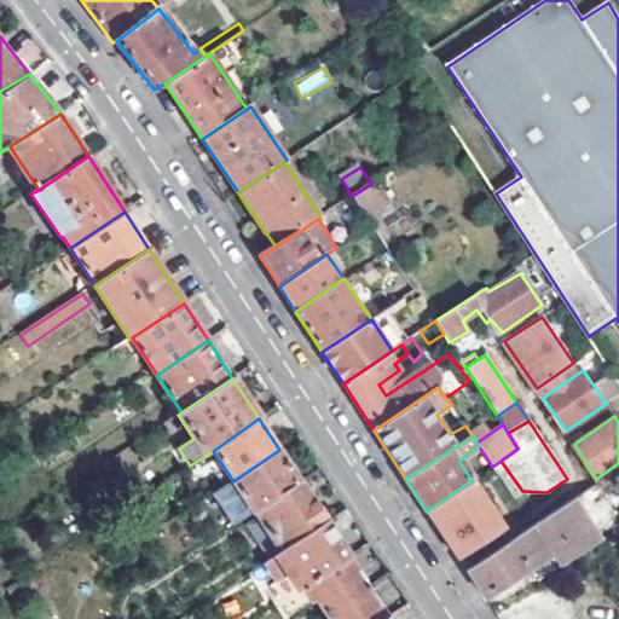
[(255,514),(301,482),(279,450),(233,481),(255,514)]
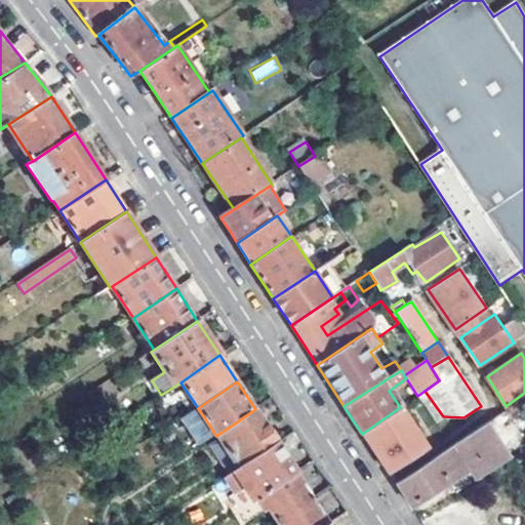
[(417,396),(437,421),(443,416),(425,391),(417,396)]
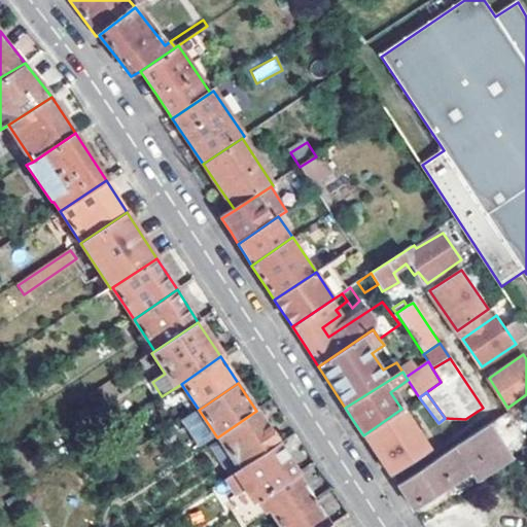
[(370,446),(389,476),(428,450),(401,409),(363,435),(370,446)]
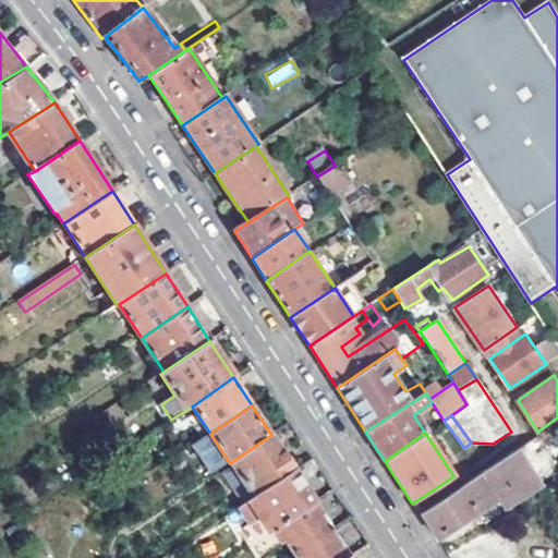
[(214,474),(230,463),(210,434),(194,445),(214,474)]
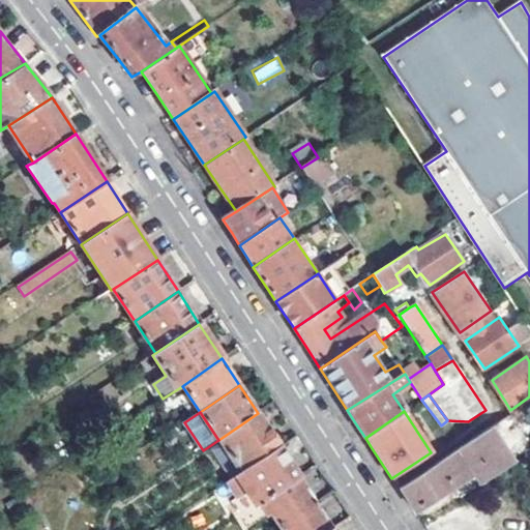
[(242,474),(281,448),(258,413),(218,440),(242,474)]
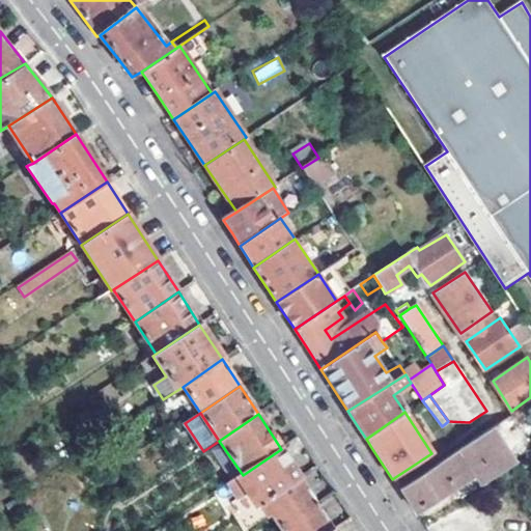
[(498,424),(512,453),(526,446),(511,417),(498,424)]
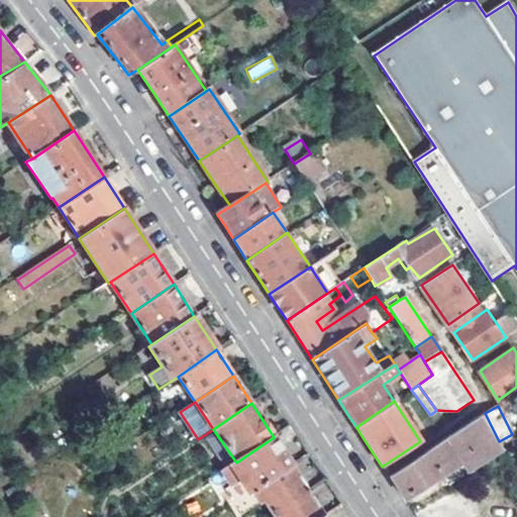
[(389,476),(403,498),(440,473),(440,471),(452,461),(455,467),(464,460),(472,472),(500,451),(479,417),(389,476)]
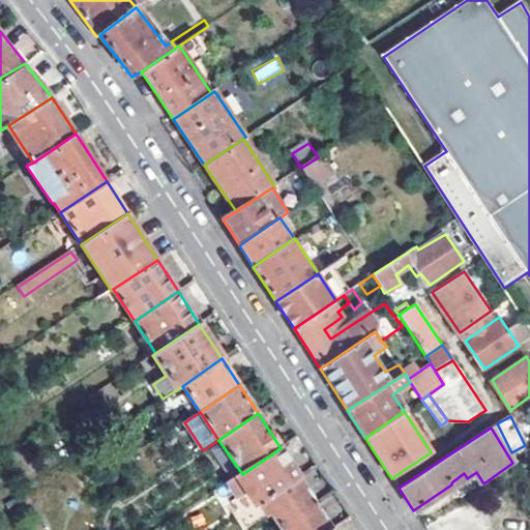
[(257,505),(299,477),(281,448),(242,474),(235,479),(255,507),(257,505)]
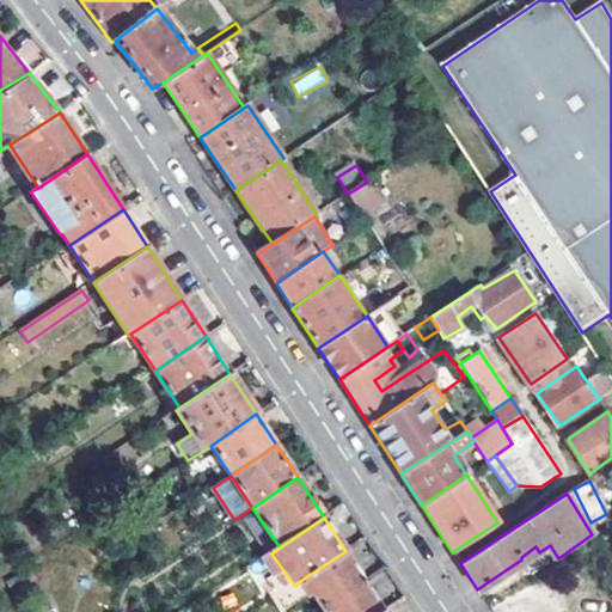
[(322,611),(365,581),(346,551),(297,583),(307,599),(312,597),(322,611)]
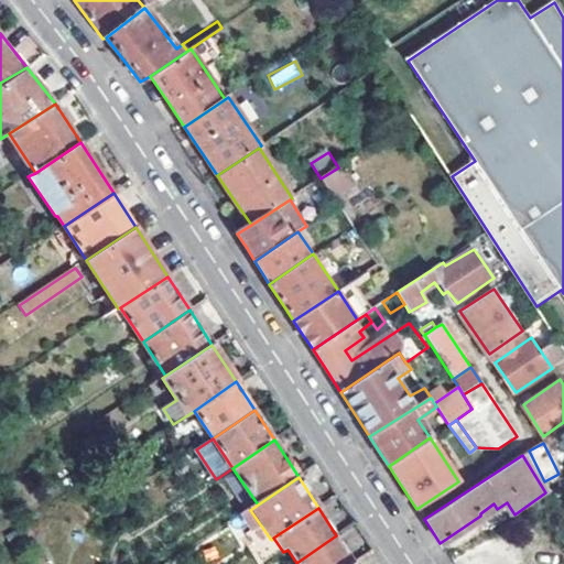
[(353,563),(354,563),(336,535),(296,563),(353,563)]
